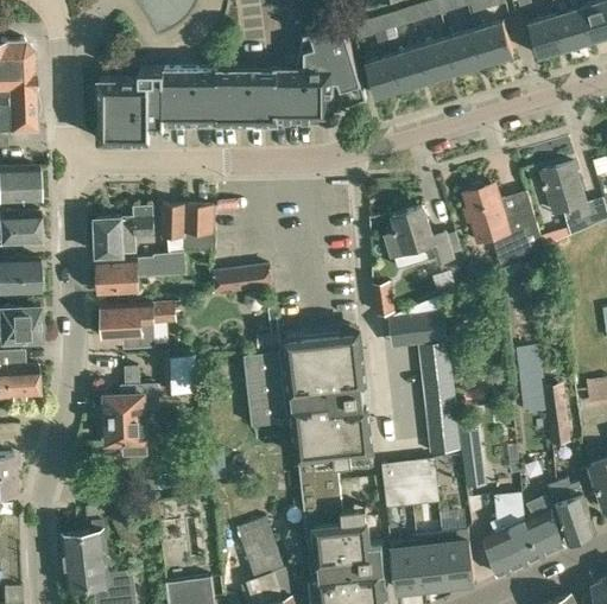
[(419,21),(440,16),(434,0),(430,0),(408,7),(412,24),(419,21)]
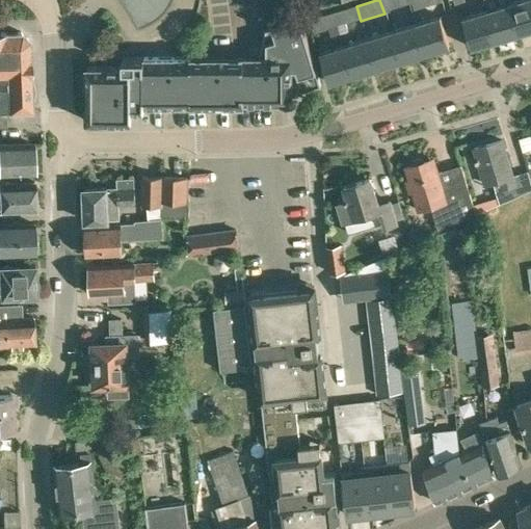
[(519,35),(530,31),(530,0),(529,0),(509,6),(519,35)]
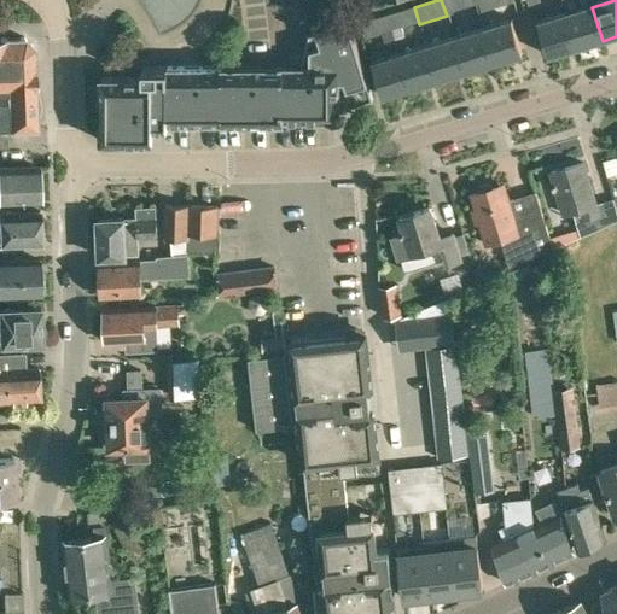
[(414,7),(386,16),(391,33),(419,24),(414,7)]
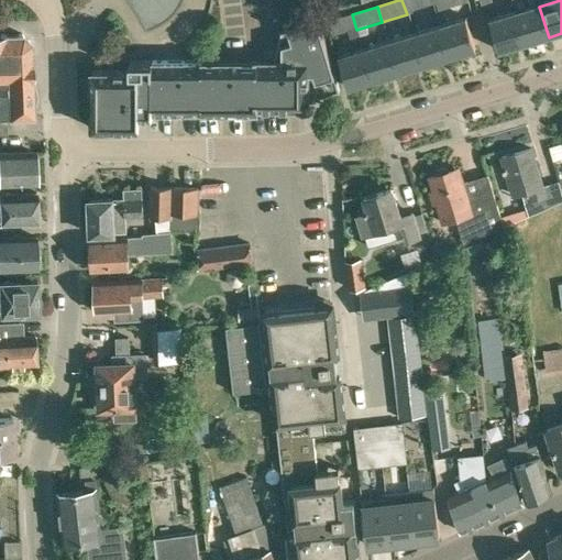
[(524,45),(549,37),(539,7),(514,14),(524,45)]
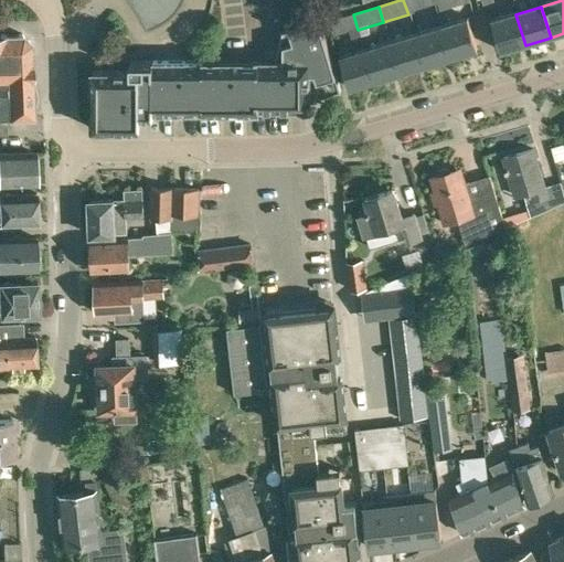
[(358,30),(353,14),(328,22),(332,39),(348,33),(358,30)]
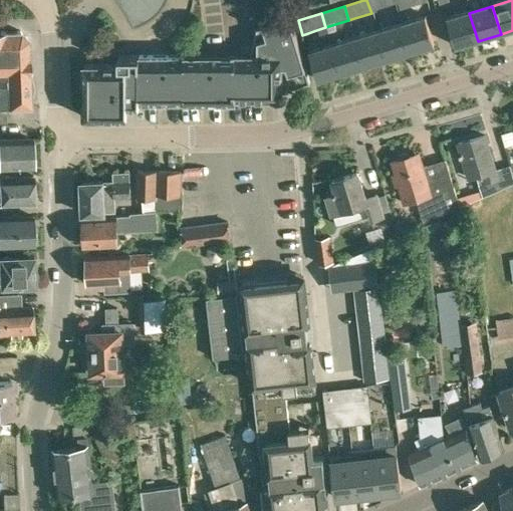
[(454,49),(478,41),(469,13),(446,20),(454,49)]
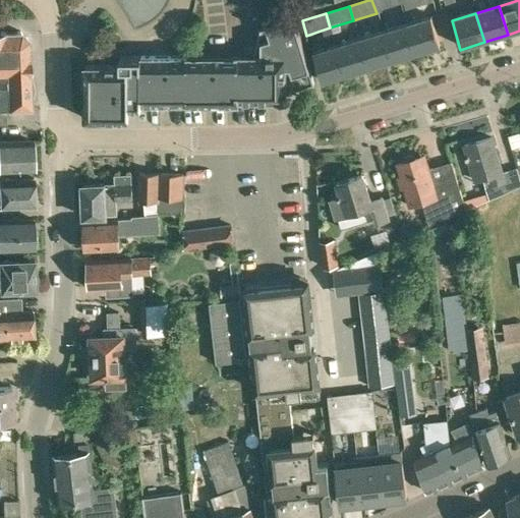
[(117,68),(83,68),(83,121),(127,121),(127,109),(139,109),(139,105),(233,104),(233,102),(282,102),(281,85),(289,85),(290,93),(310,87),(289,18),(256,29),(256,59),(117,60),(117,68)]
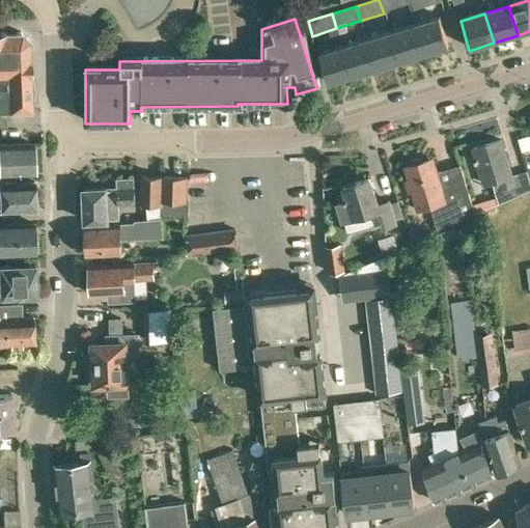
[(422,56),(447,49),(438,19),(414,26),(422,56)]
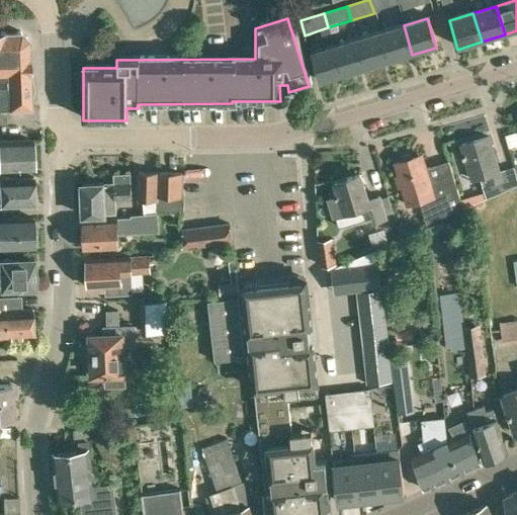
[(389,62),(412,55),(404,25),(380,32),(389,62)]
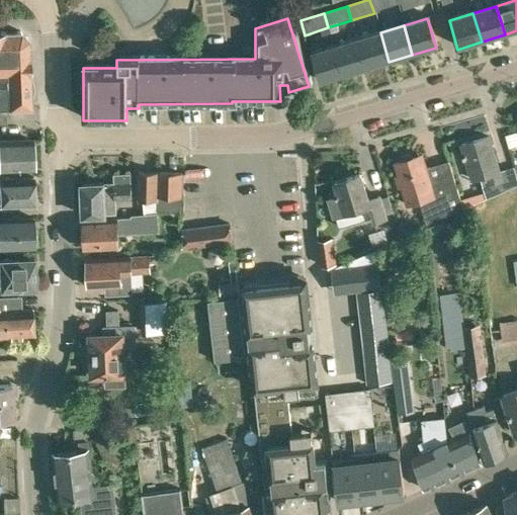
[(331,35),(328,27),(319,30),(322,38),(331,35)]
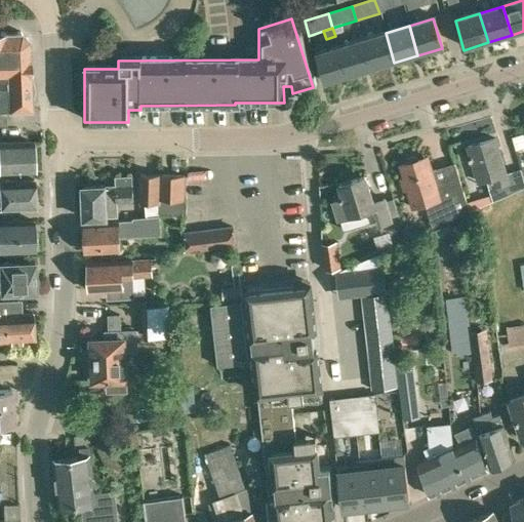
[(371,70),(394,63),(386,33),(362,40),(371,70)]
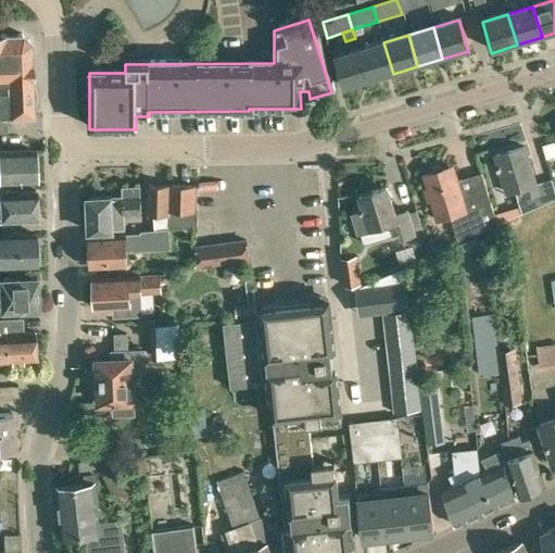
[(29,62),(28,47),(28,44),(20,36),(0,36),(0,116),(5,116),(8,118),(32,117),(29,64),(29,62)]
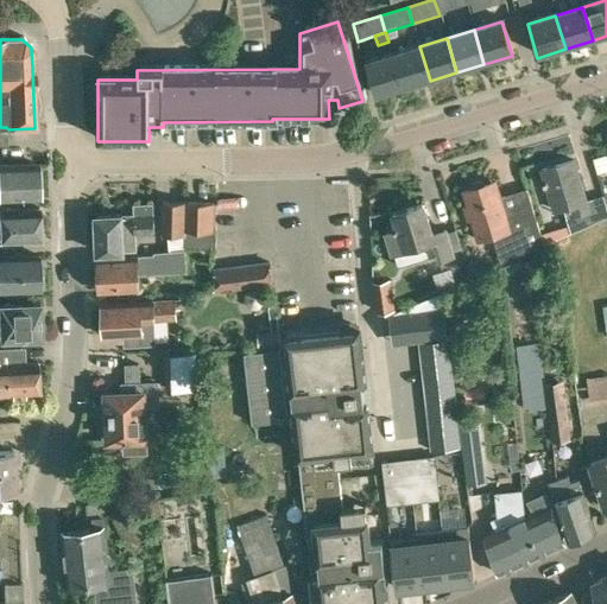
[(403,89),(430,81),(419,46),(392,55),(403,89)]
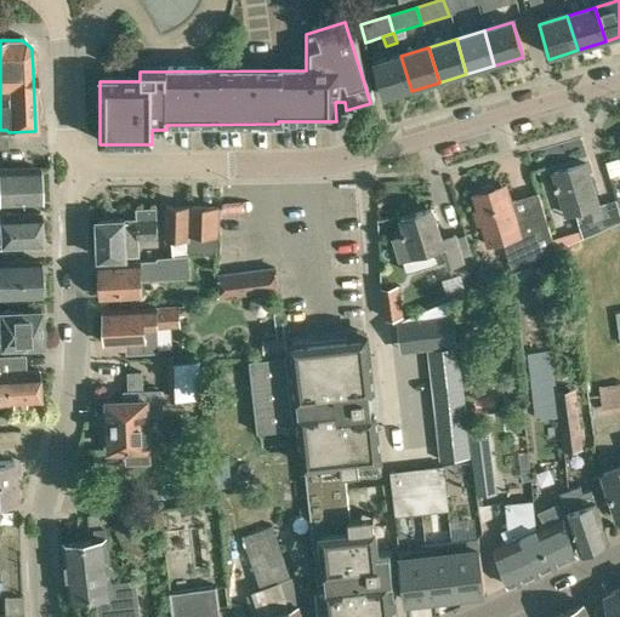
[(382,100),(411,91),(400,56),(373,66),(382,100)]
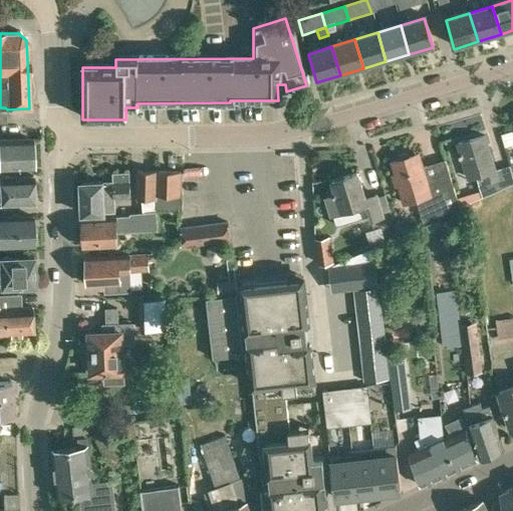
[(484,139),(457,147),(467,180),(475,177),(477,186),(476,186),(478,191),(479,194),(481,200),(499,192),(498,185),(494,173),(484,139)]
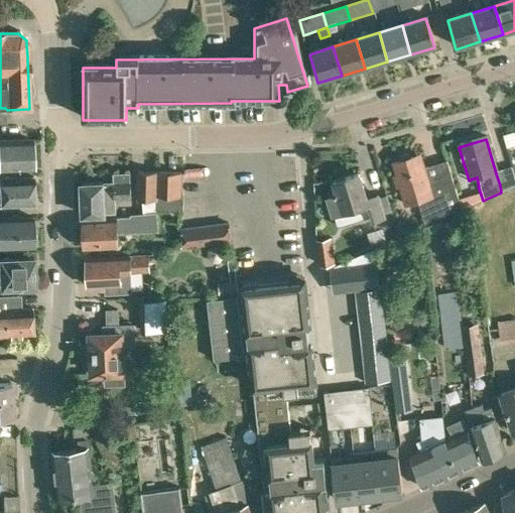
[(0,170),(31,170),(30,142),(0,142),(0,170)]
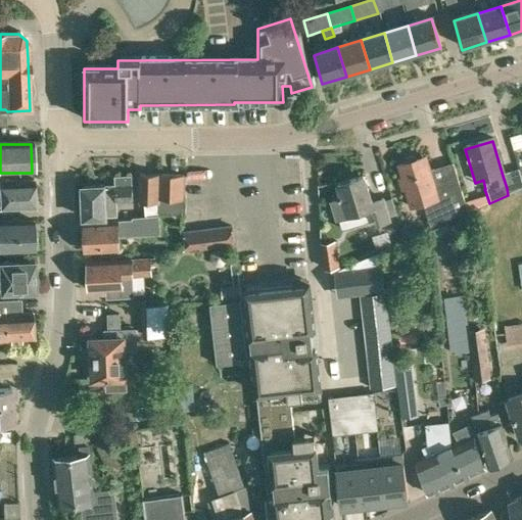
[(402,181),(398,182),(400,191),(405,190),(410,207),(422,204),(429,202),(436,226),(467,214),(465,204),(454,171),(429,179),(428,173),(424,160),(415,163),(412,161),(405,163),(402,167),(398,168),(402,181)]
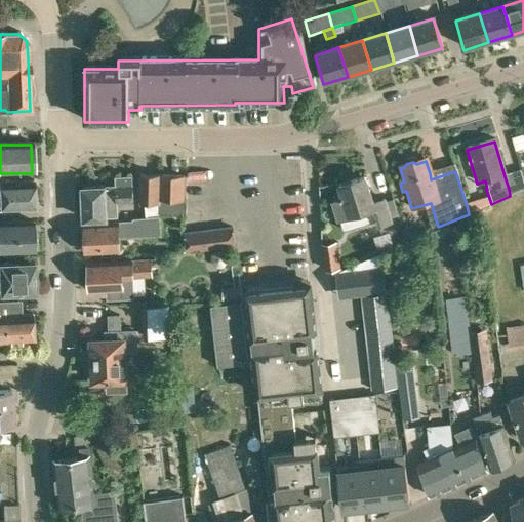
[(159,206),(159,202),(159,176),(137,176),(137,205),(144,206),(145,217),(157,216),(157,208),(157,206),(159,206)]
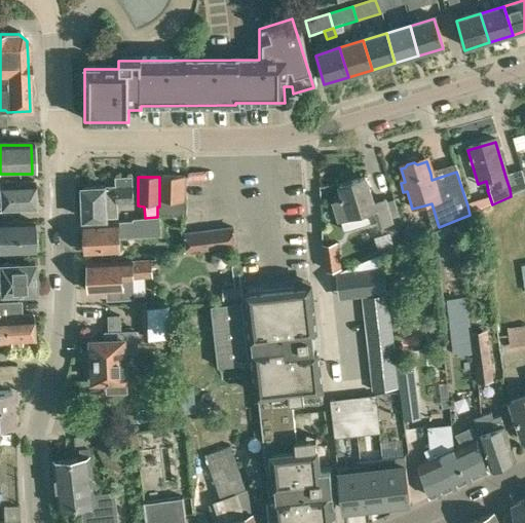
[(184,202),(184,178),(159,177),(159,202),(184,202)]
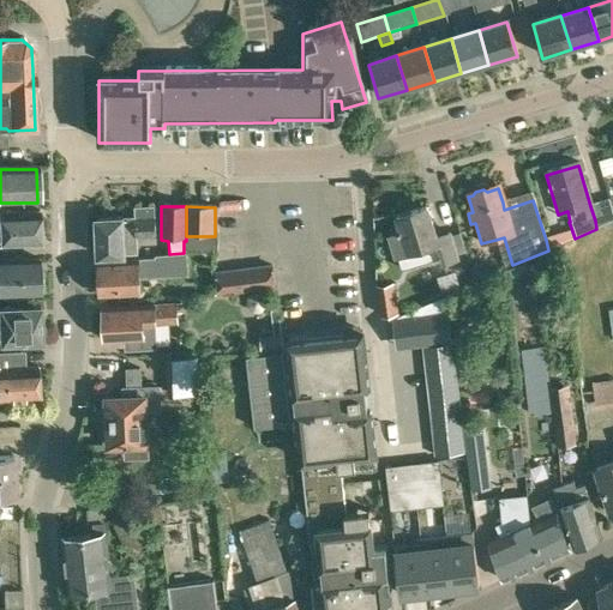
[(154,239),(154,209),(133,209),(133,219),(122,219),(122,218),(94,219),(95,260),(125,259),(124,257),(136,257),(136,239),(154,239)]
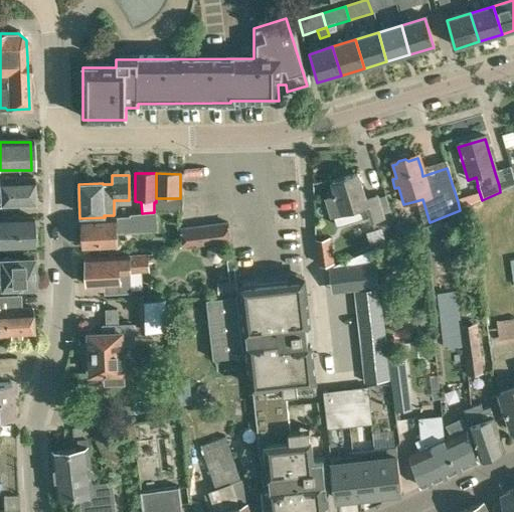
[(336,196),(326,199),(331,216),(341,213),(356,209),(360,221),(368,218),(370,223),(384,219),(383,215),(390,212),(385,196),(378,199),(377,195),(364,200),(356,175),(332,183),(336,196)]
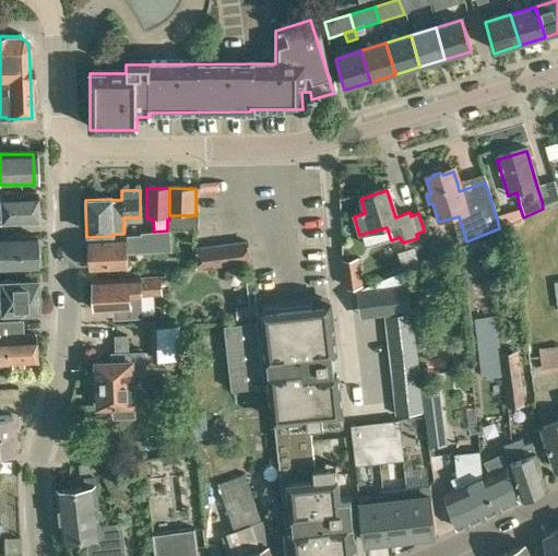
[(15,196),(15,194),(0,194),(0,226),(35,224),(34,194),(15,196)]
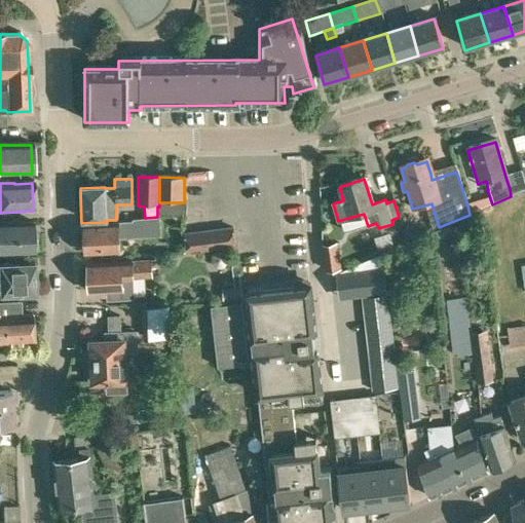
[(478,202),(467,206),(470,215),(480,210),(478,202)]
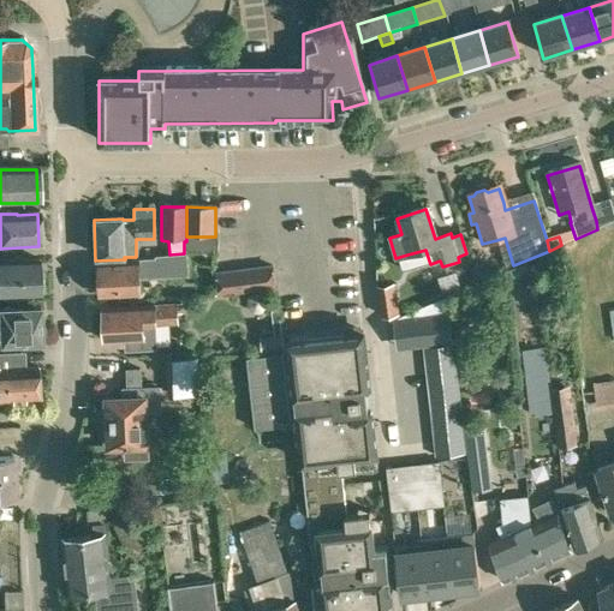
[(184,253),(170,255),(170,257),(154,258),(154,261),(137,261),(137,264),(96,265),(99,295),(139,294),(138,280),(186,277),(185,256),(185,244),(184,244),(184,253)]
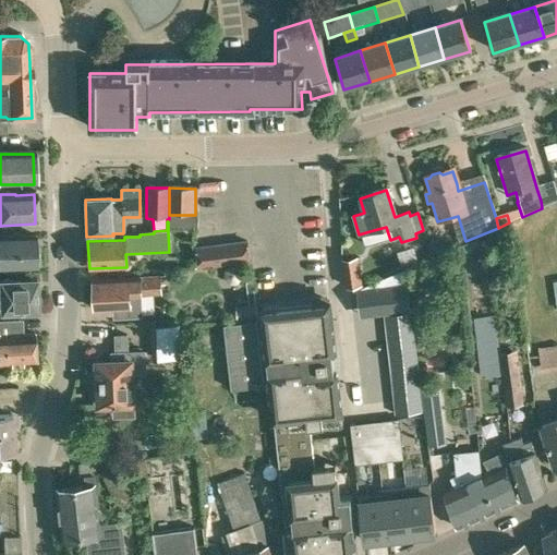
[(489,246),(507,242),(505,230),(487,234),(489,246)]
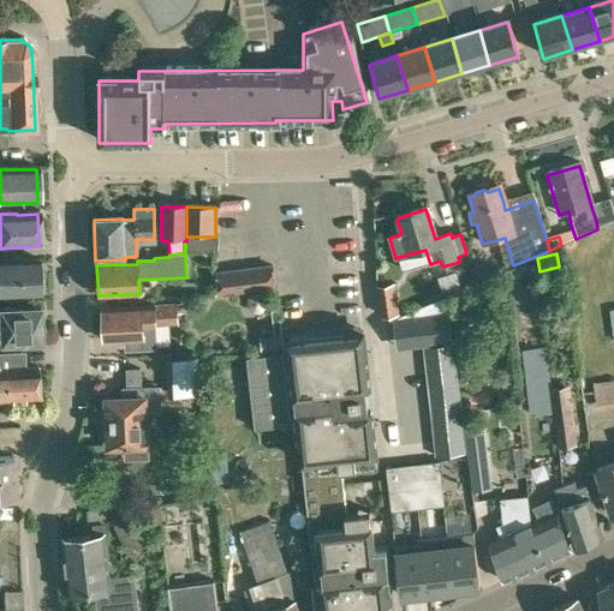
[(0,297),(37,297),(36,261),(0,262),(0,297)]
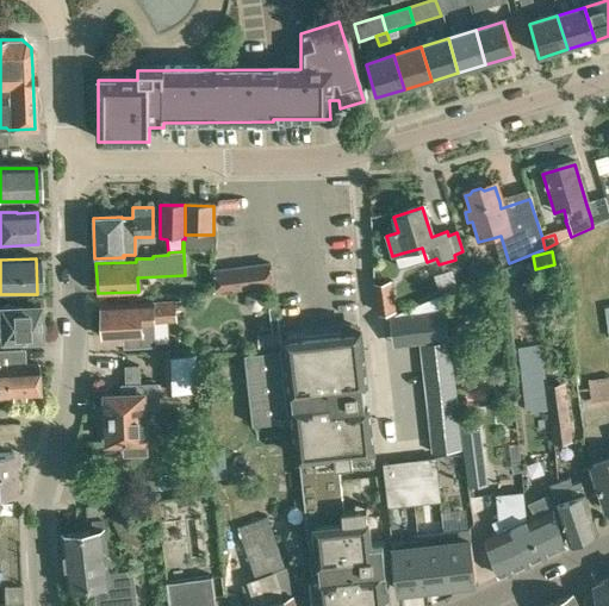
[(216,295),(273,288),(271,264),(223,269),(212,272),(216,295)]
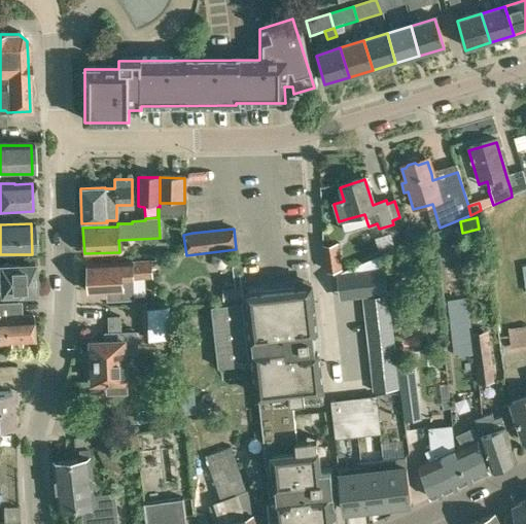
[(419,241),(409,242),(411,253),(421,251),(419,241)]
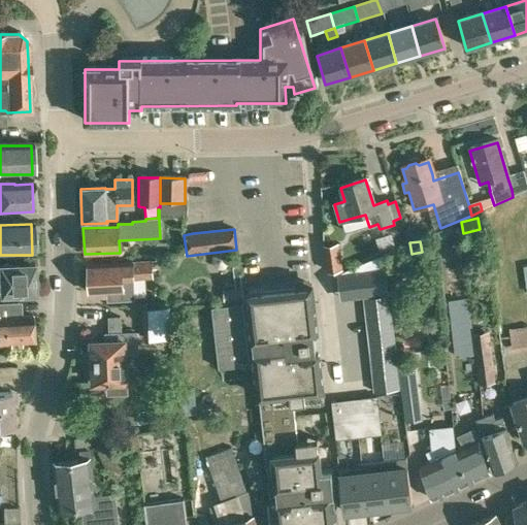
[(383,254),(359,264),(363,299),(388,296),(383,254)]
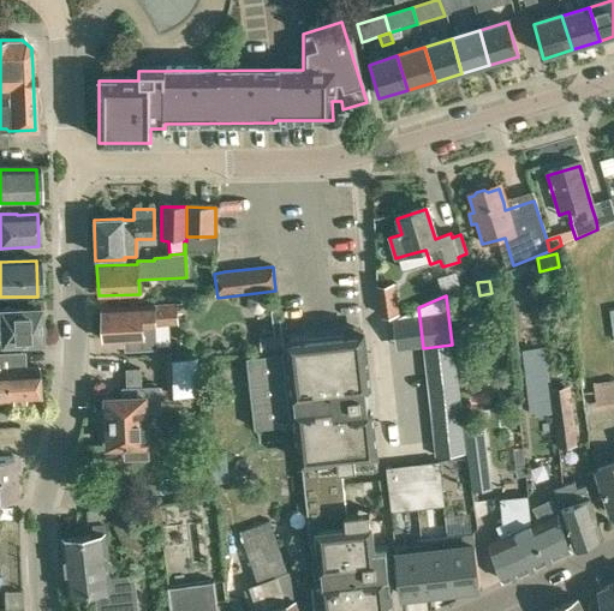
[(176,324),(174,307),(102,310),(103,342),(142,340),(142,353),(156,352),(155,324),(158,324),(158,325),(176,324)]
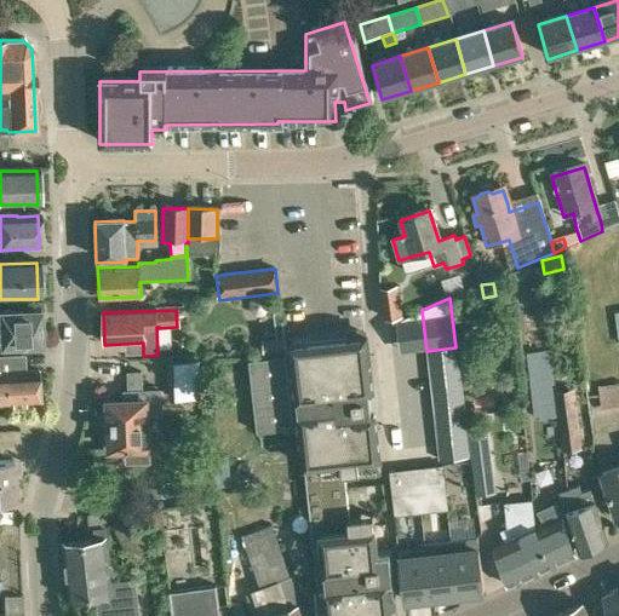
[(0,347),(40,346),(39,311),(0,312),(0,347)]
